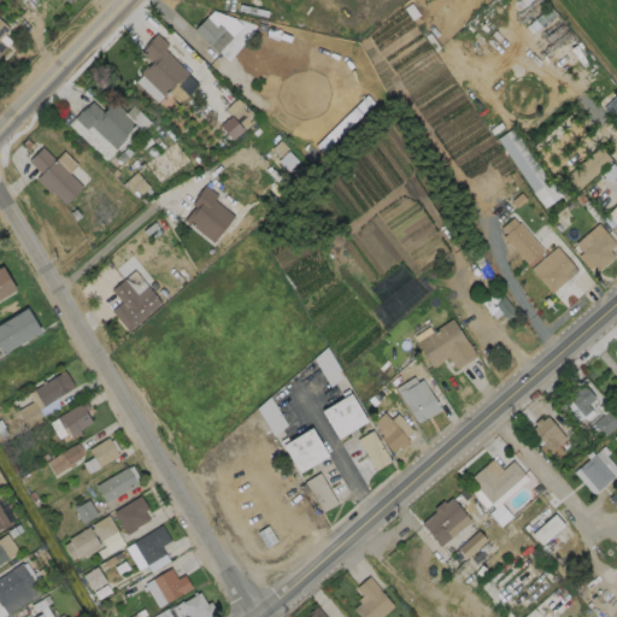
[(205,17),(215,25),(218,23),(233,36),(217,53),(193,30),(205,17)]
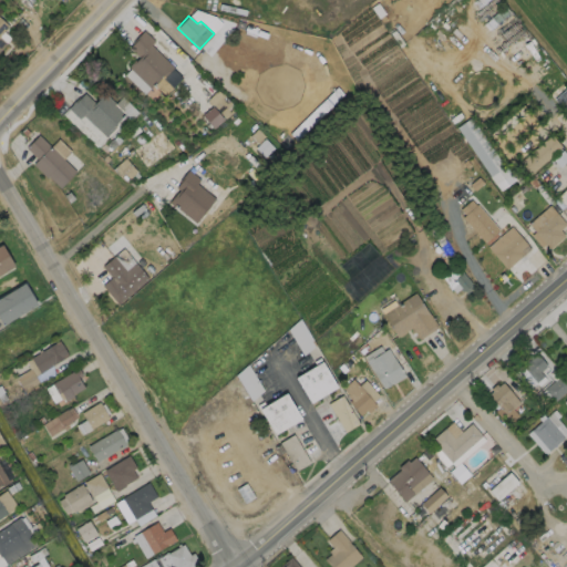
[(10,38),(0,49),(0,19),(8,27),(3,32),(10,38)]
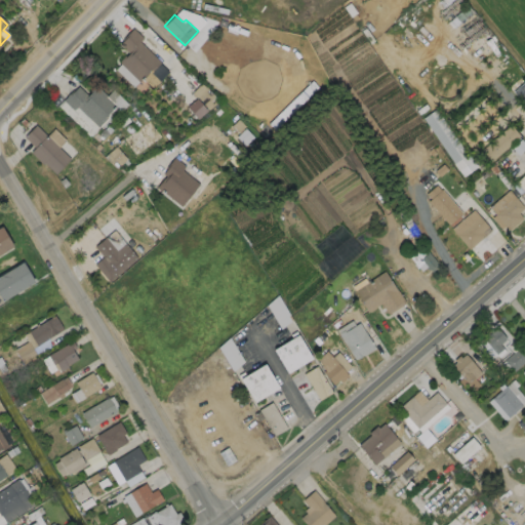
[(139,42),(160,63),(152,71),(151,70),(138,82),(120,64),(121,62),(120,61),(124,56),(125,57),(128,53),(119,44),(123,40),(122,39),(132,29),(143,38),(139,42)]
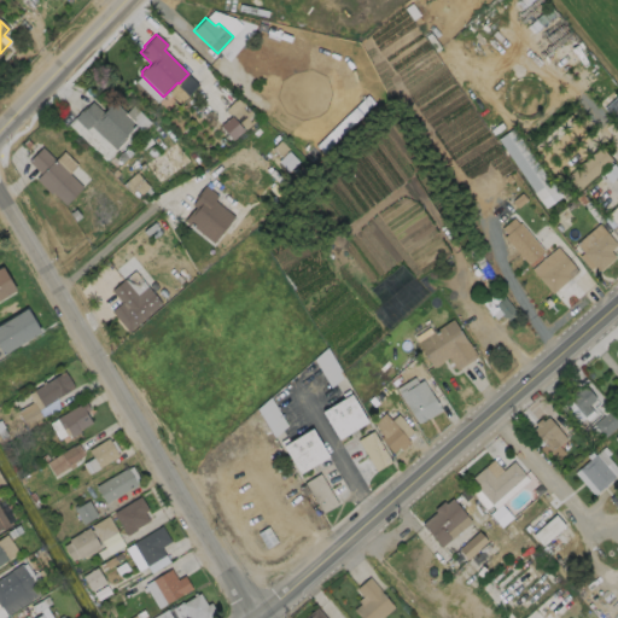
[(617,98),(617,122),(604,108),(616,95),(617,98)]
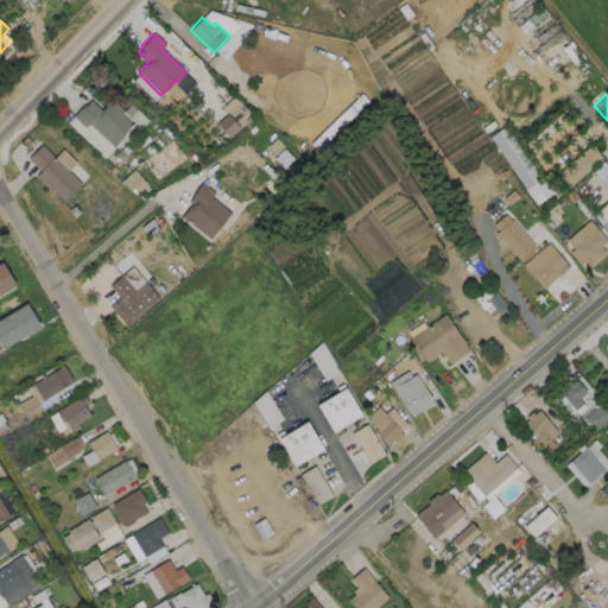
[(228,137),(253,118),(235,95),(222,106),(228,114),(217,122),(228,137)]
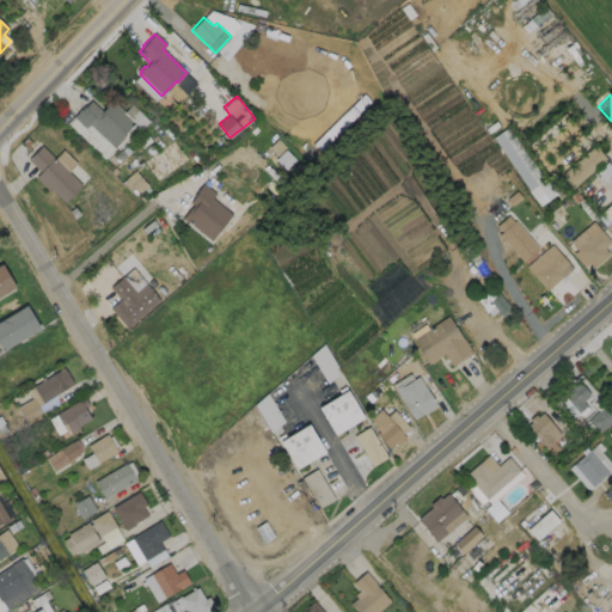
[(91,101),(101,110),(109,102),(112,101),(124,111),(132,104),(148,122),(140,130),(133,124),(122,135),(124,136),(112,148),(89,124),(85,129),(73,117),(85,105),(85,106),(91,101)]
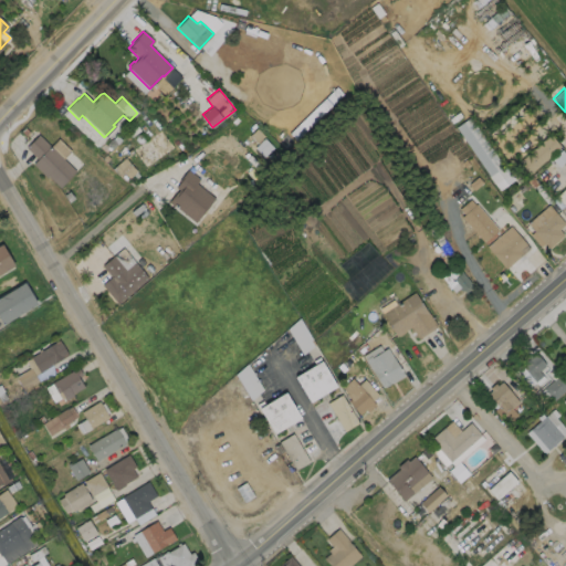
[(470,117),(503,166),(504,165),(514,179),(499,190),(456,127),(470,117)]
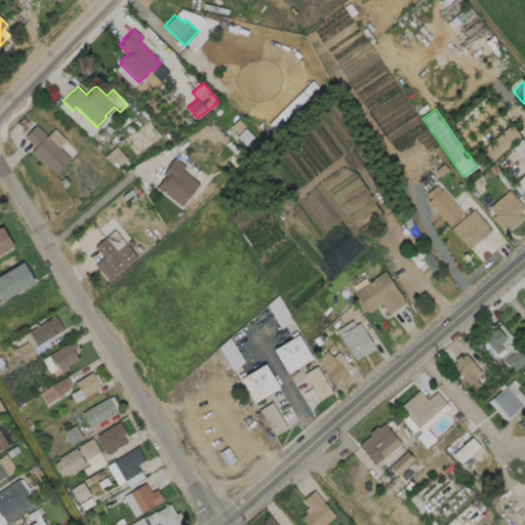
[(519,136),(490,162),(480,151),(509,124),(519,136)]
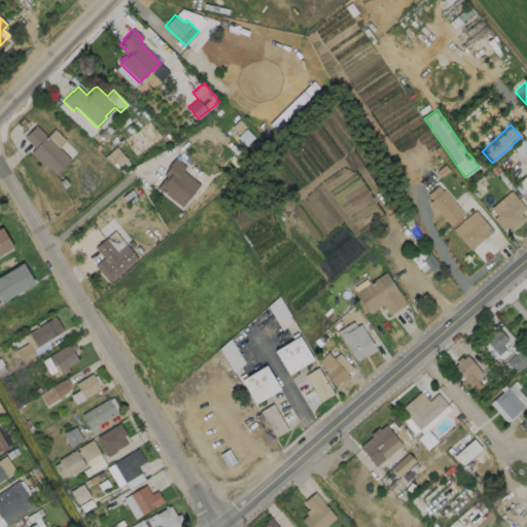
[(70,160),(56,175),(43,164),(42,165),(30,153),(34,148),(24,138),(35,126),(70,160)]
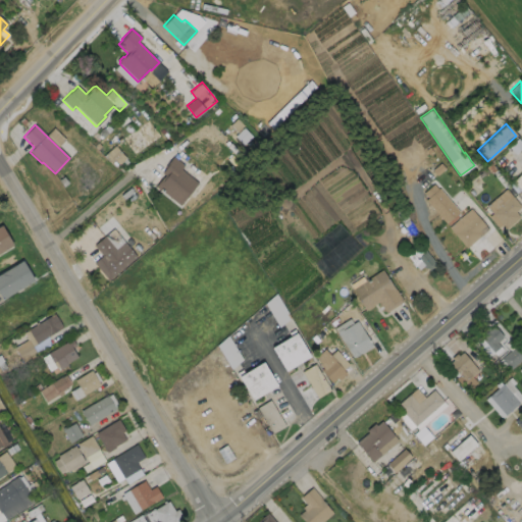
[(188,159),(197,166),(199,164),(210,173),(192,196),(189,193),(179,205),(155,187),(162,177),(163,177),(164,175),(161,173),(165,168),(164,168),(179,149),(190,157),(188,159)]
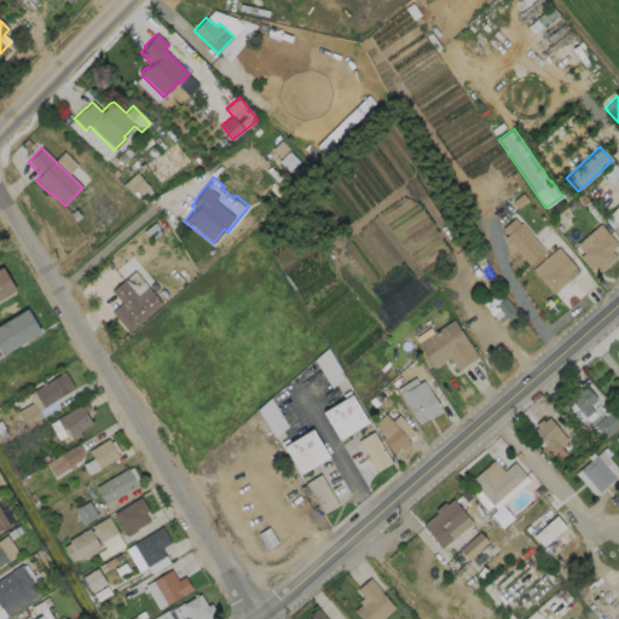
[(618,231),(613,225),(614,224),(606,215),(618,203),(618,231)]
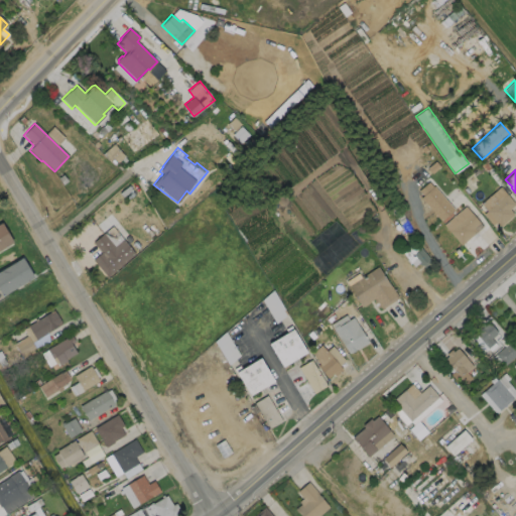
[(455,209),(428,180),(416,192),(442,221),(455,209)]
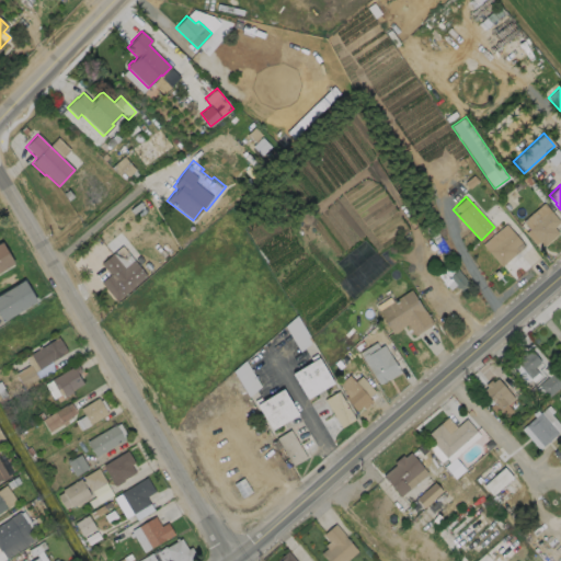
[(558,233),(542,247),(539,242),(535,244),(525,233),(529,229),(522,221),(544,203),(560,222),(553,228),(558,233)]
